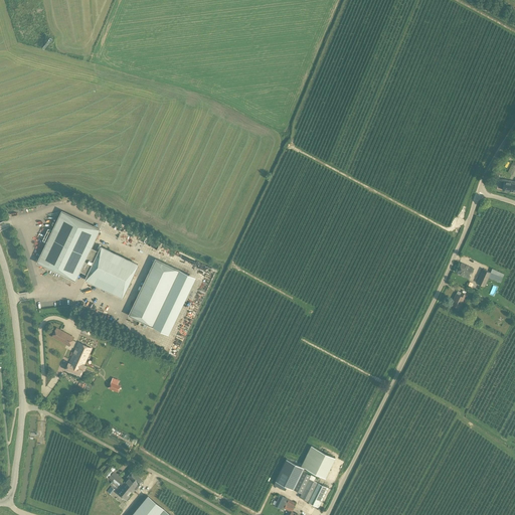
[(514,181),(501,179),(499,189),(510,191),(511,191),(514,191),(514,181)]
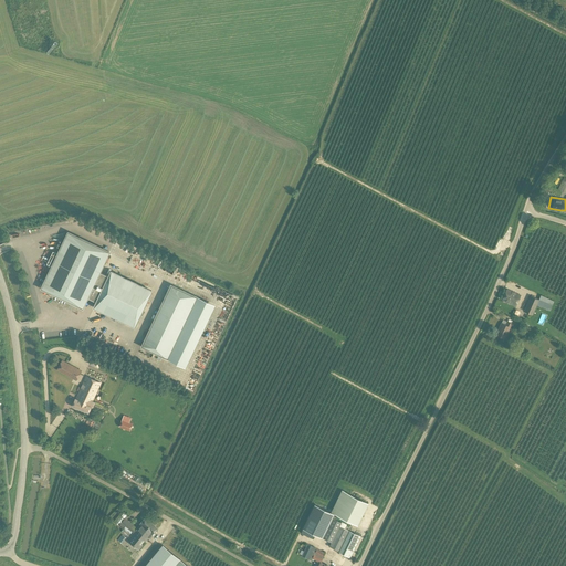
[(111,271),(108,275),(102,273),(112,253),(69,232),(42,287),(83,307),(87,297),(97,302),(94,306),(135,326),(152,291),(111,271)]
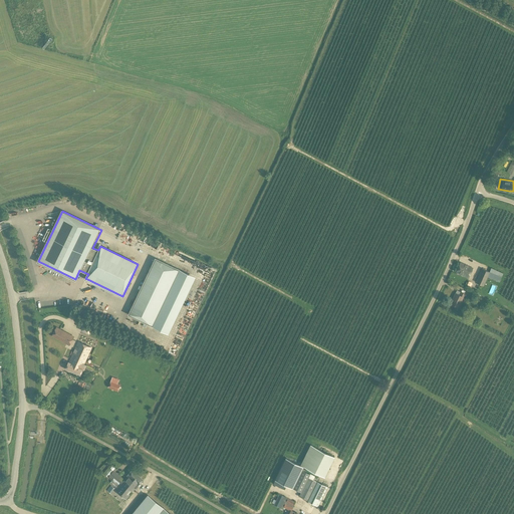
[(130,314),(141,319),(150,323),(176,269),(156,259),(130,314)]
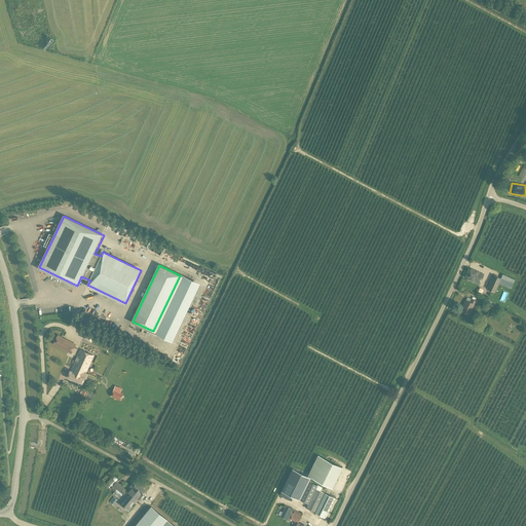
[(480,285),(484,274),(471,269),(466,278),(480,285)]
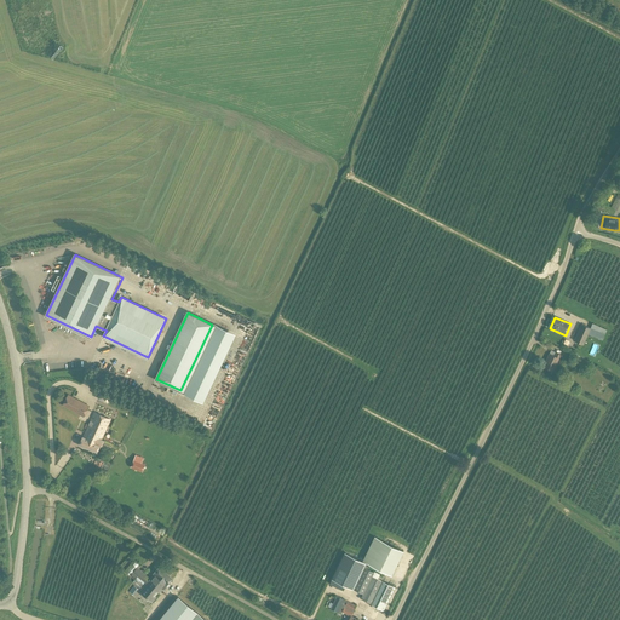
[(592,323),(591,328),(581,325),(574,342),(584,345),(587,336),(590,338),(591,336),(602,340),(607,329),(592,323)]
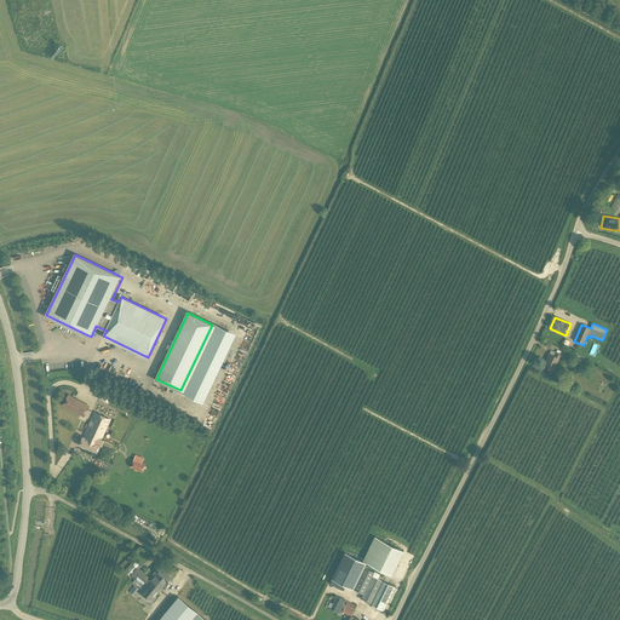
[(561,360),(562,355),(555,352),(551,351),(550,355),(549,355),(544,367),(554,372),(558,359),(561,360)]
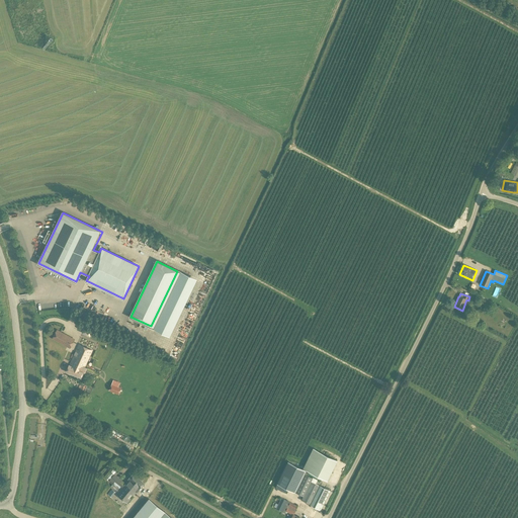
[(80,334),(89,338),(92,329),(83,325),(80,334)]
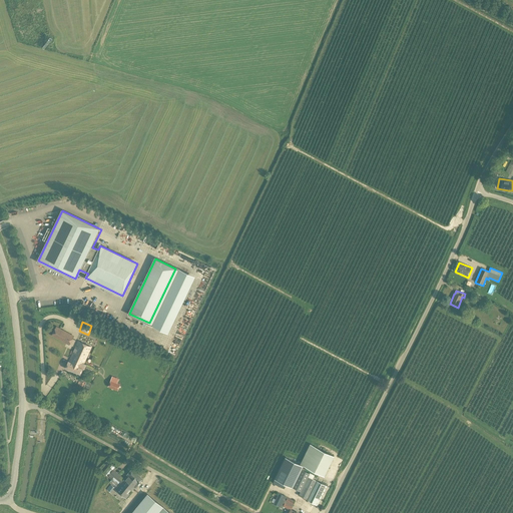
[(69,345),(74,336),(56,327),(51,336),(69,345)]
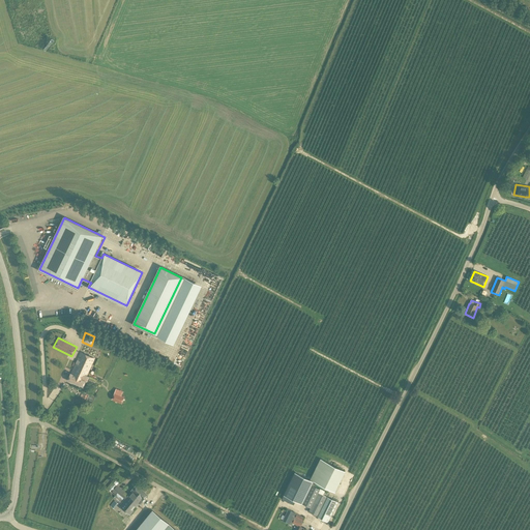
[(86,376),(87,376),(94,358),(81,352),(81,353),(74,371),(86,376)]
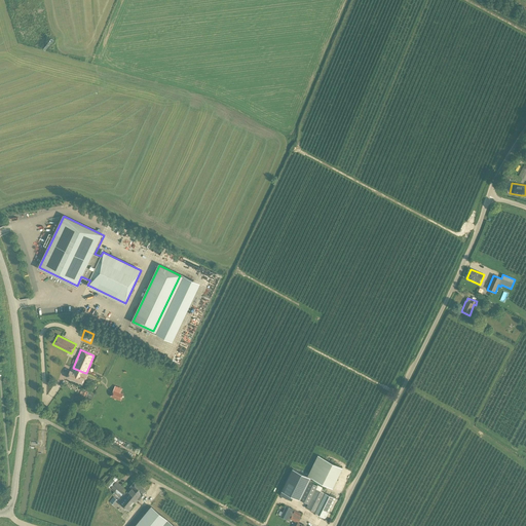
[(85,373),(73,368),(71,371),(70,371),(67,378),(82,383),(84,378),(86,379),(88,374),(85,373)]
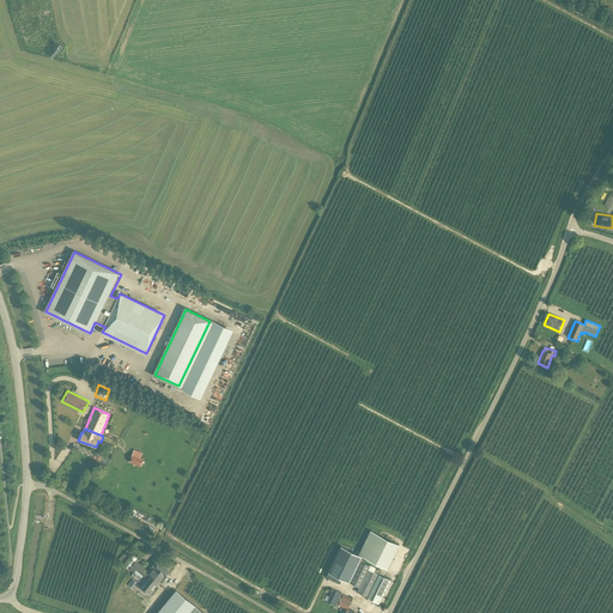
[(129,462),(140,466),(144,459),(133,454),(129,462)]
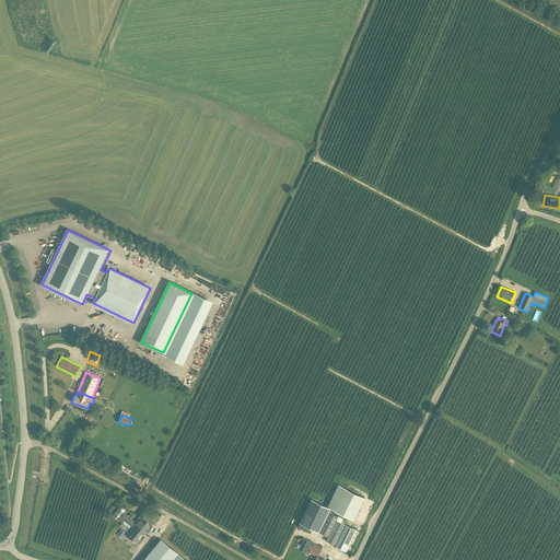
[(121,464),(118,469),(128,475),(131,469),(121,464)]
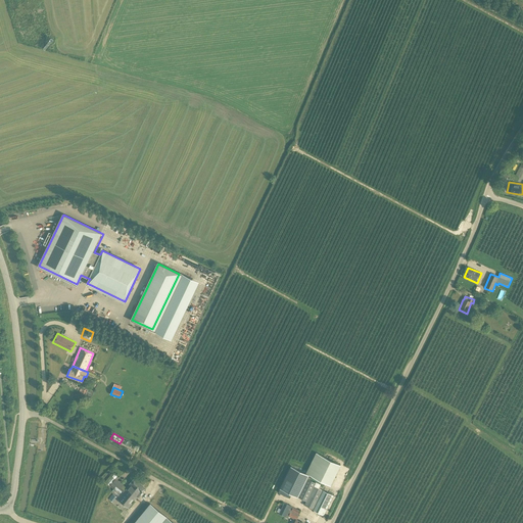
[(340,465),(321,455),(316,453),(305,473),(330,484),(340,465)]
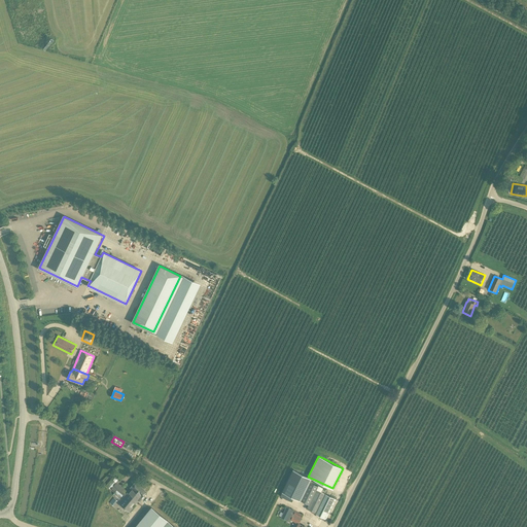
[(325,494),(316,490),(318,486),(309,482),(311,478),(293,469),(282,492),(309,504),(307,508),(316,513),(316,514),(326,519),(336,499),(325,494)]
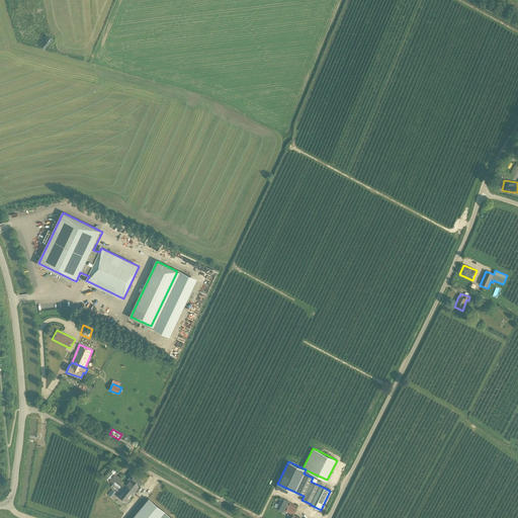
[(105,478),(109,481),(111,478),(114,475),(111,471),(105,478)]
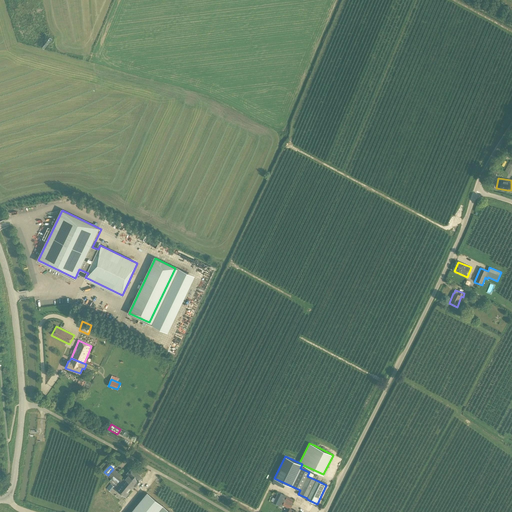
[(127,470),(128,471),(126,474),(127,474),(124,477),(124,478),(129,482),(137,472),(133,470),(134,469),(134,468),(131,466),(129,466),(127,469),(127,470)]
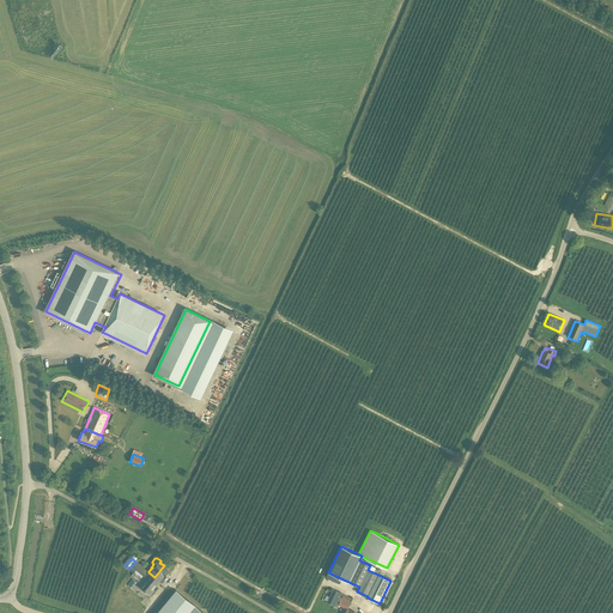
[(135,562),(132,565),(137,570),(141,575),(144,576),(147,571),(135,560),(135,562)]
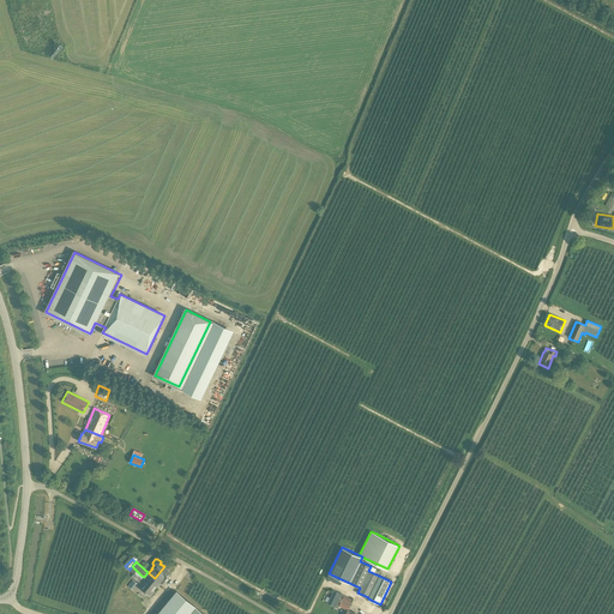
[(170,572),(164,566),(155,578),(161,583),(167,576),(168,576),(170,573),(170,572)]
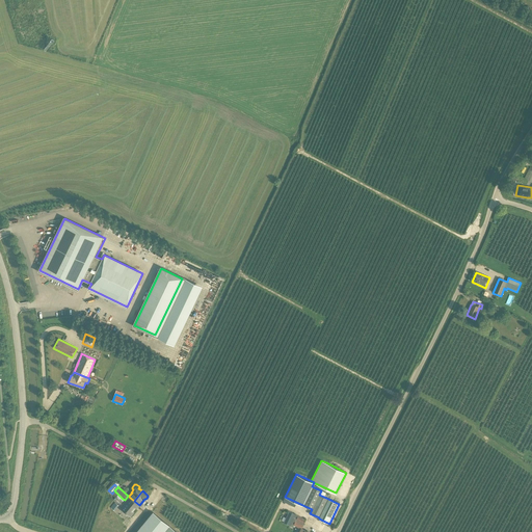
[(118,504),(123,499),(118,495),(115,497),(113,500),(118,504)]
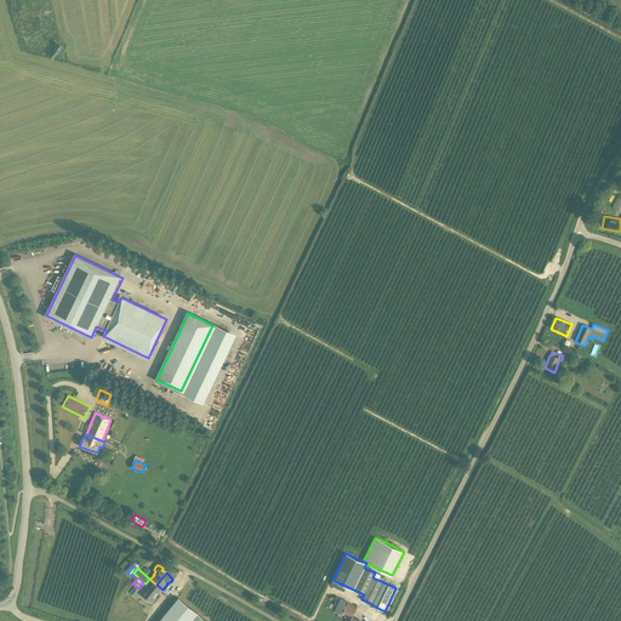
[(152,603),(155,598),(154,597),(158,593),(159,594),(163,590),(157,585),(151,579),(149,579),(146,584),(147,585),(140,592),(152,603)]
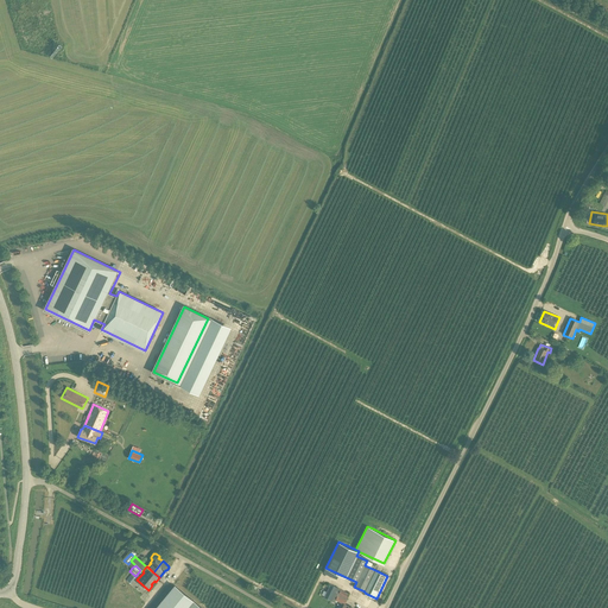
[(330,584),(324,597),(334,602),(340,589),(330,584)]
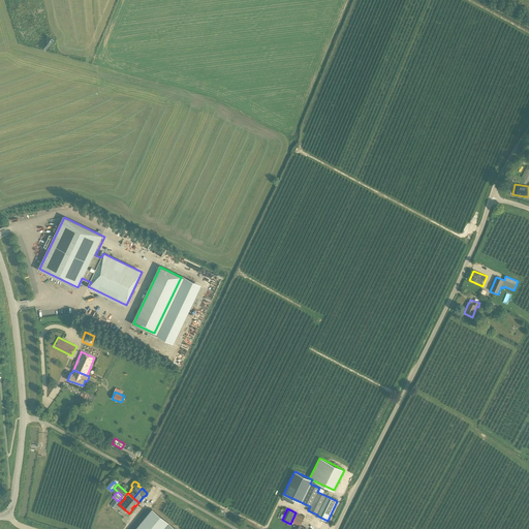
[(176,528),(152,509),(135,528),(176,528)]
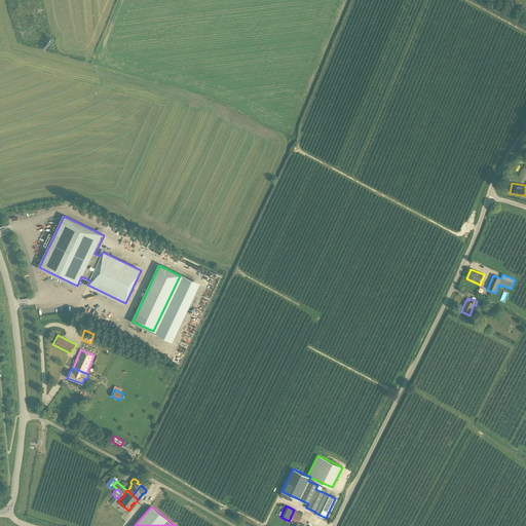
[(298,523),(298,522),(302,514),(295,511),(291,519),(297,522),(295,525),(304,525),(302,525),(298,523)]
